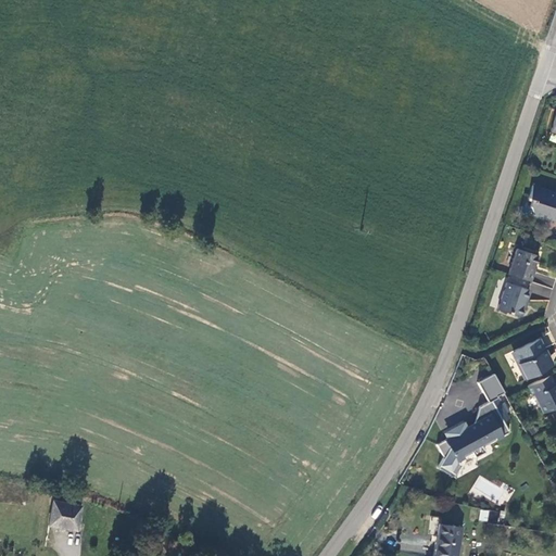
[(547,219),(555,220),(555,192),(532,185),(528,198),(531,200),(529,206),(532,214),(531,216),(546,222),(547,219)]
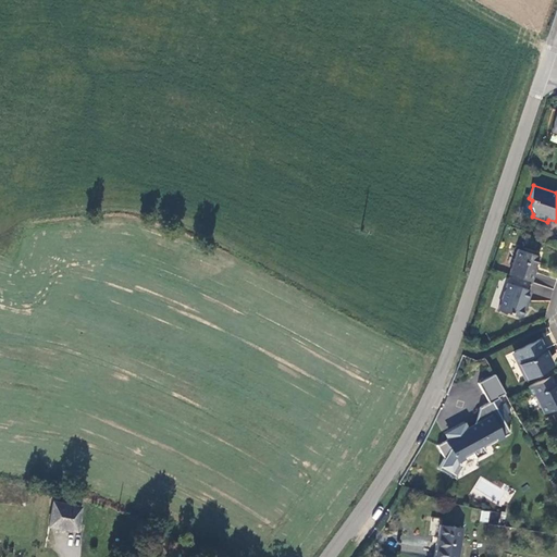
[(517,249),(508,274),(530,281),(533,272),(532,272),(537,256),(517,249)]
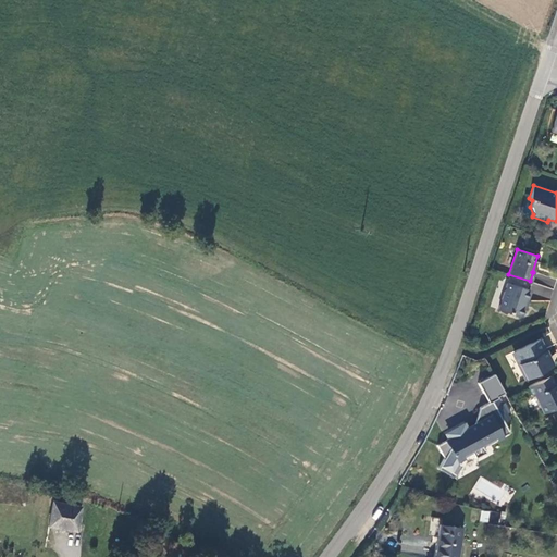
[(530,292),(506,283),(497,309),(519,317),(524,301),(527,301),(530,292)]
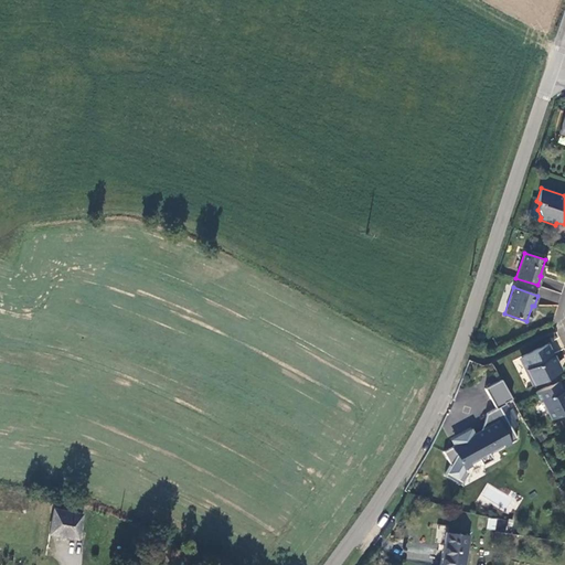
[(546,344),(521,356),(526,369),(524,370),(532,385),(557,373),(556,371),(554,372),(551,365),(556,363),(546,344)]
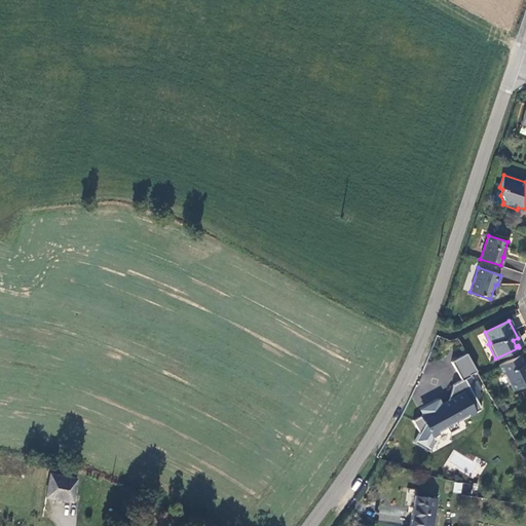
[(478,370),(467,351),(452,360),(462,378),(453,383),(448,400),(440,404),(438,400),(422,408),(424,412),(412,418),(418,431),(413,441),(427,450),(435,439),(433,434),(446,426),(449,431),(458,426),(456,420),(482,408),(477,398),(482,396),(472,373),(478,370)]
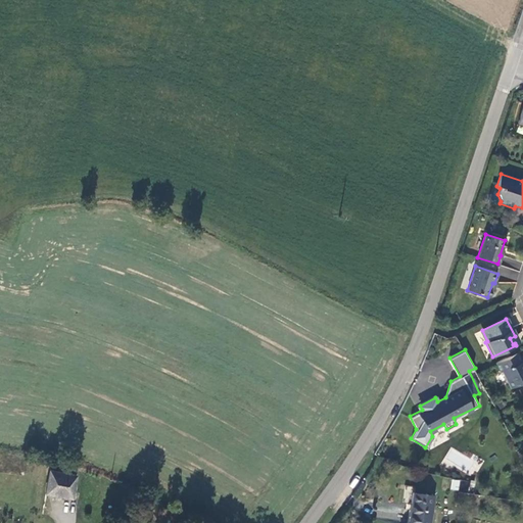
[(522,381),(522,370),(516,354),(494,365),(500,373),(502,372),(510,388),(522,381)]
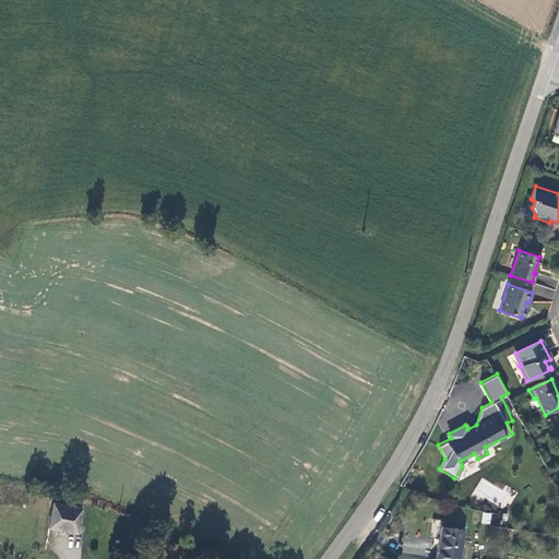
[(522,441),(516,444),(520,450),(525,447),(522,441)]
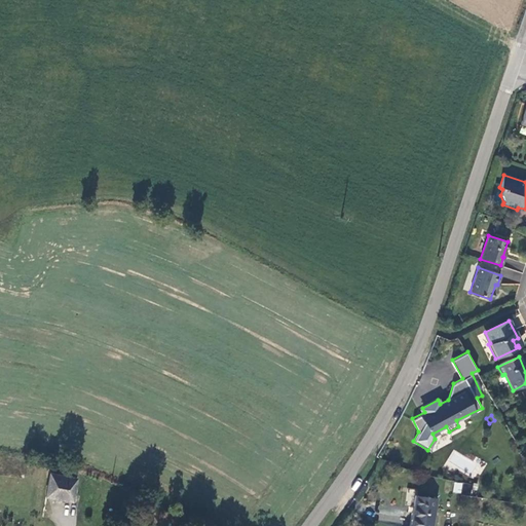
[(45,492),(71,496),(74,474),(48,471),(45,492)]
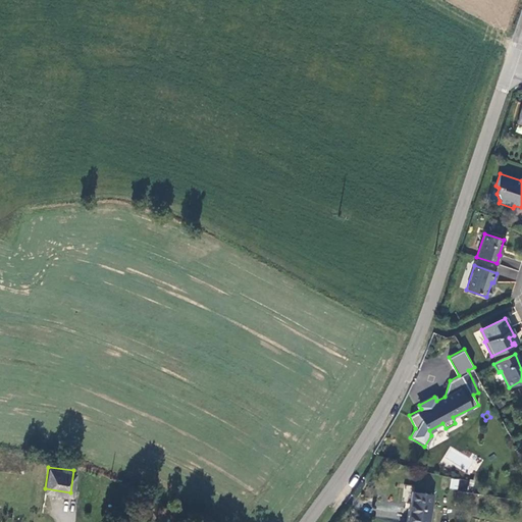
[(451,478),(450,488),(457,489),(458,479),(451,478)]
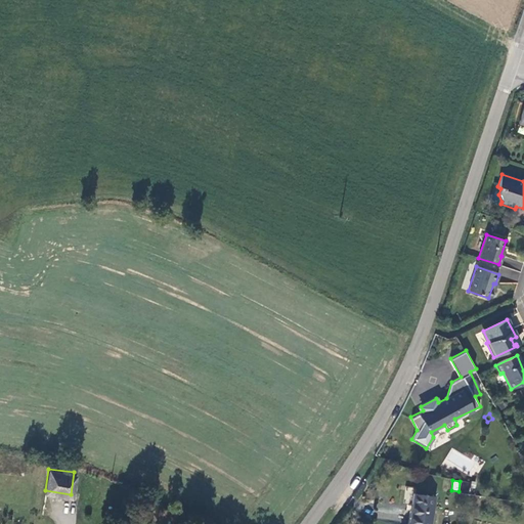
[(415,506),(410,523),(430,523),(434,495),(412,492),(410,506),(415,506)]
